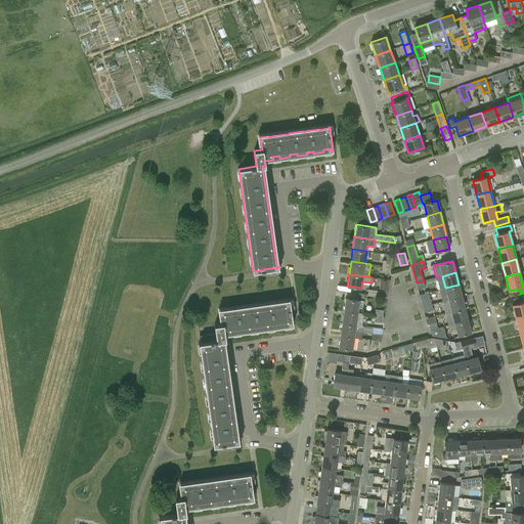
[(441,296),(443,301),(462,297),(459,285),(445,288),(446,294),(441,296)]
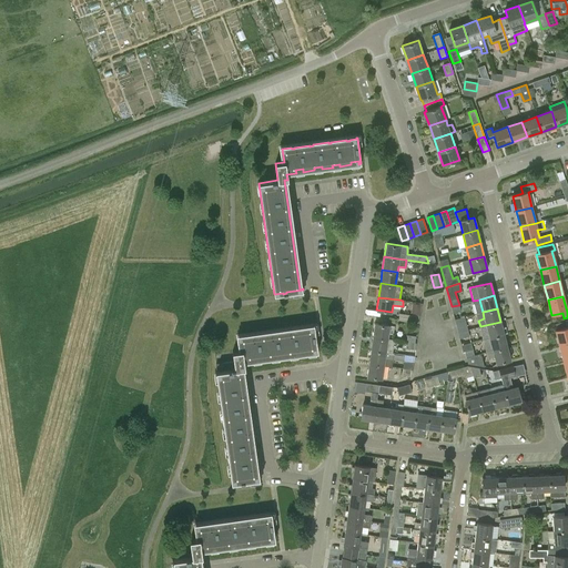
[(399,313),(398,320),(417,323),(418,316),(399,313)]
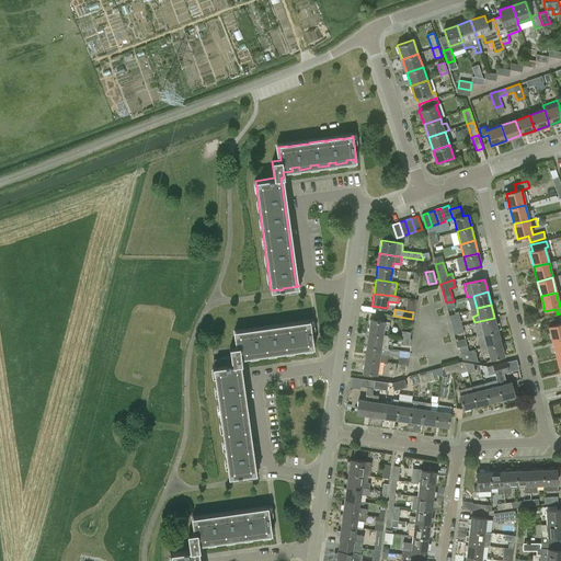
[(454,328),(461,325),(459,313),(451,316),(453,321),(454,328)]
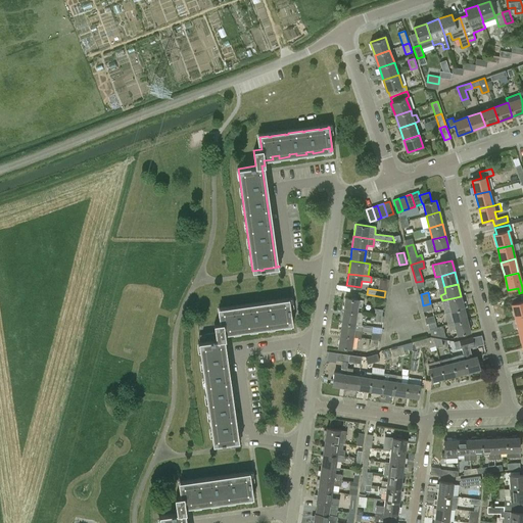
[(515,318),(522,316),(522,295),(520,296),(521,301),(511,304),(515,318)]
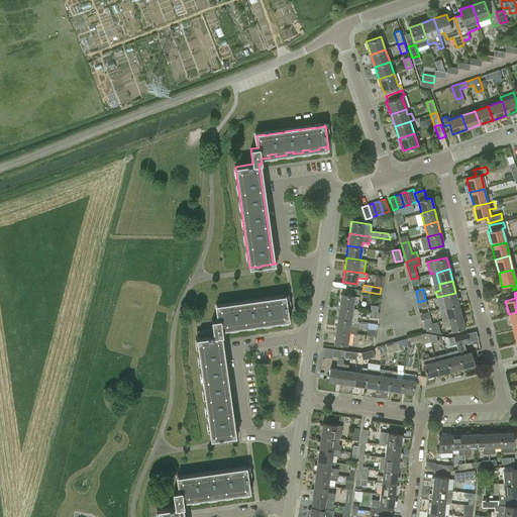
[(437,297),(440,309),(458,304),(455,293),(437,297)]
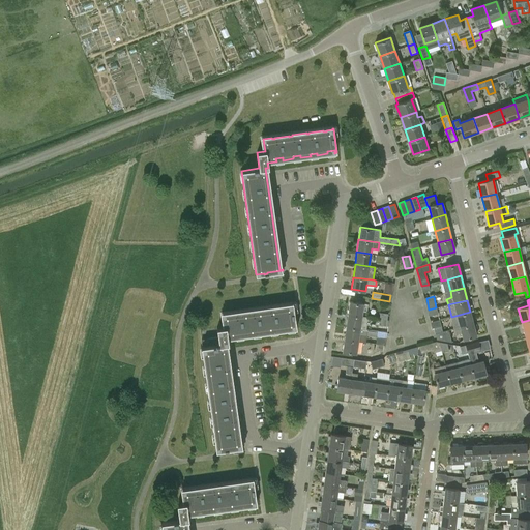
[(348,314),(361,316),(362,312),(366,312),(367,304),(350,301),(348,314)]
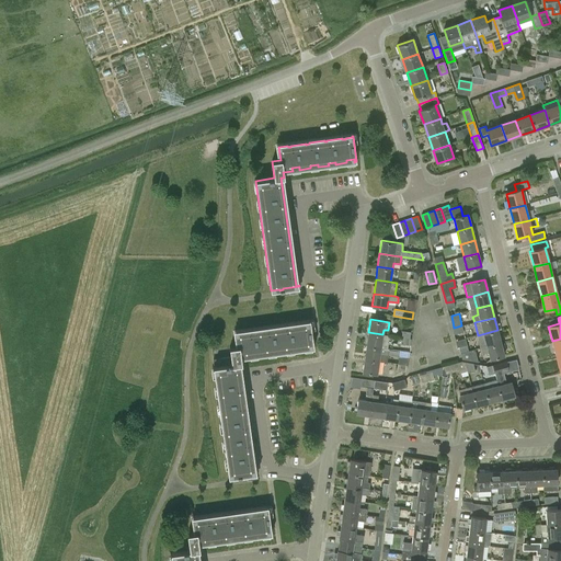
[(238,477),(241,476),(241,474),(258,472),(258,471),(253,472),(238,364),(241,364),(241,358),(250,357),(250,354),(256,354),(258,356),(268,354),(267,352),(275,351),(275,353),(286,352),(286,350),(293,348),(294,351),(305,348),(304,346),(311,345),(311,348),(313,347),(310,322),(309,323),(302,324),(302,325),(300,325),(300,324),(285,327),(285,328),(282,328),(282,327),(266,329),(266,330),(264,331),(263,330),(249,332),(249,333),(245,333),(245,332),(237,333),(238,346),(229,347),(231,357),(213,359),(214,366),(213,367),(228,477),(237,476),(238,477)]
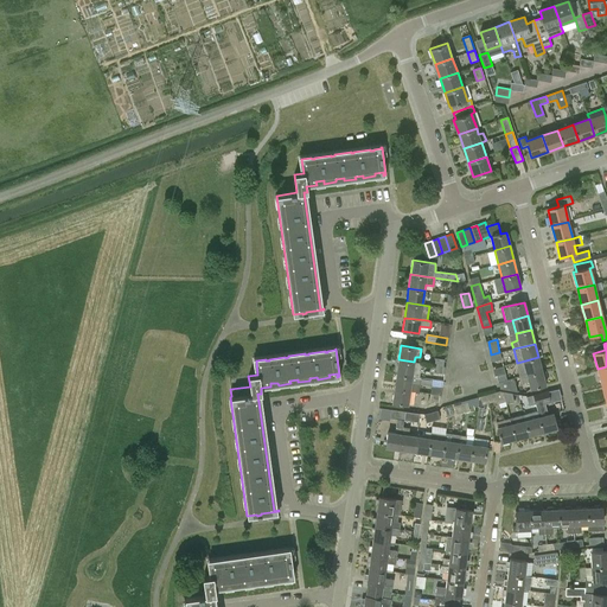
[(517,363),(521,377),(542,371),(538,357),(517,363)]
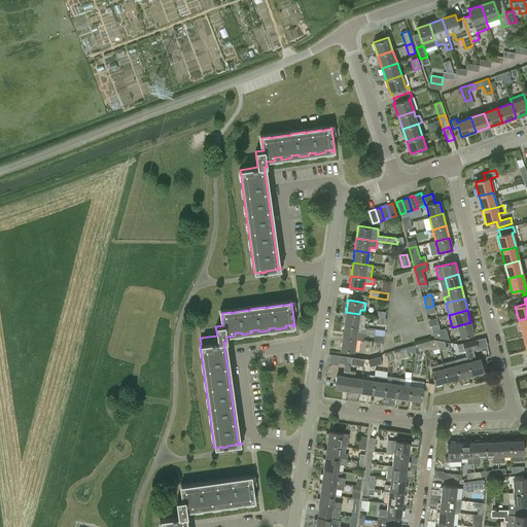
[(346,312),(344,324),(363,327),(365,315),(359,314),(346,312)]
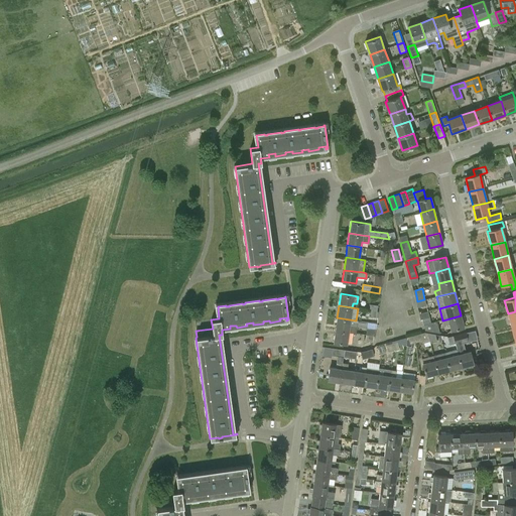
[(430,324),(430,323),(427,311),(419,313),(420,319),(422,319),(423,325),(430,324)]
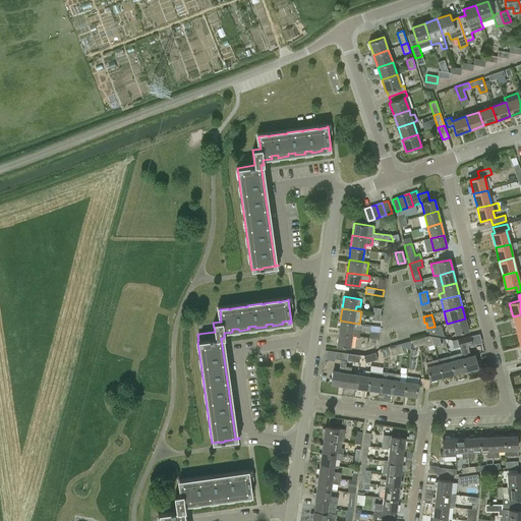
[(468,330),(465,319),(447,324),(448,329),(453,328),(454,334),(468,330)]
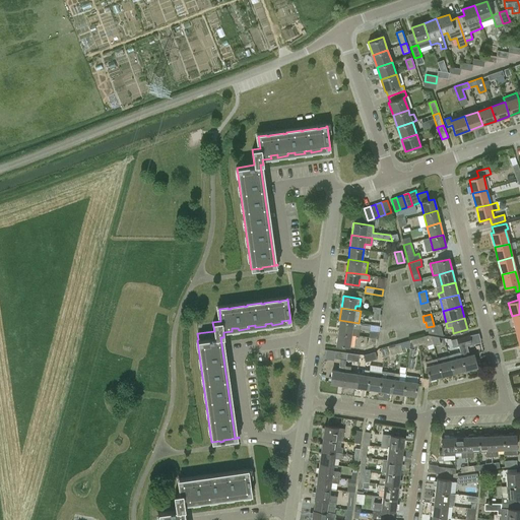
[(339,320),(337,332),(351,334),(358,335),(359,323),(339,320)]
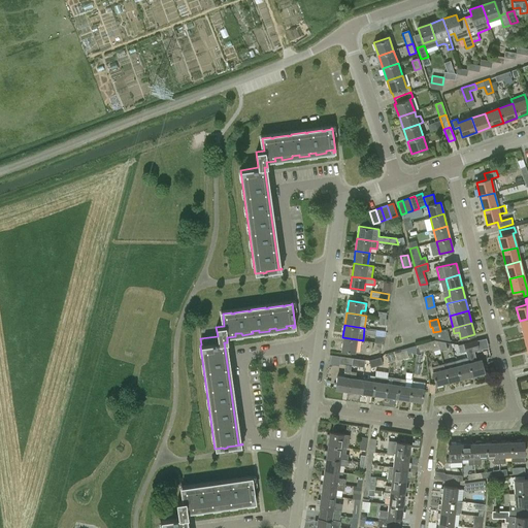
[(440,331),(433,332),(435,338),(450,340),(447,329),(440,330),(440,331)]
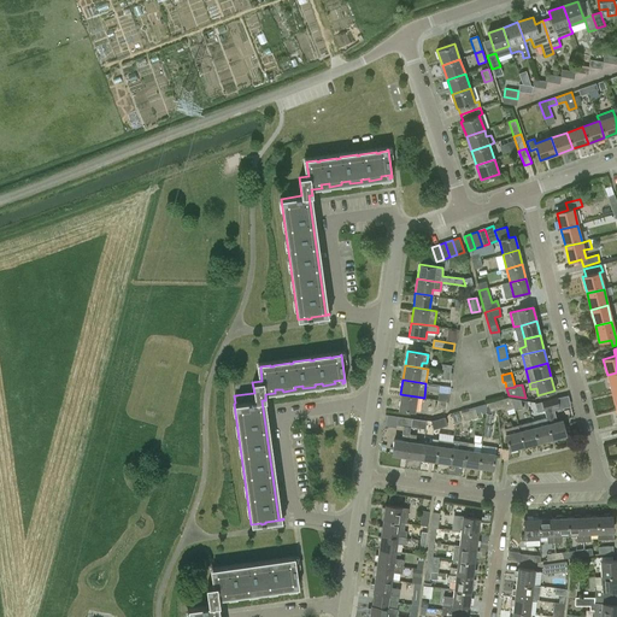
[(415,411),(417,397),(400,394),(398,409),(415,411)]
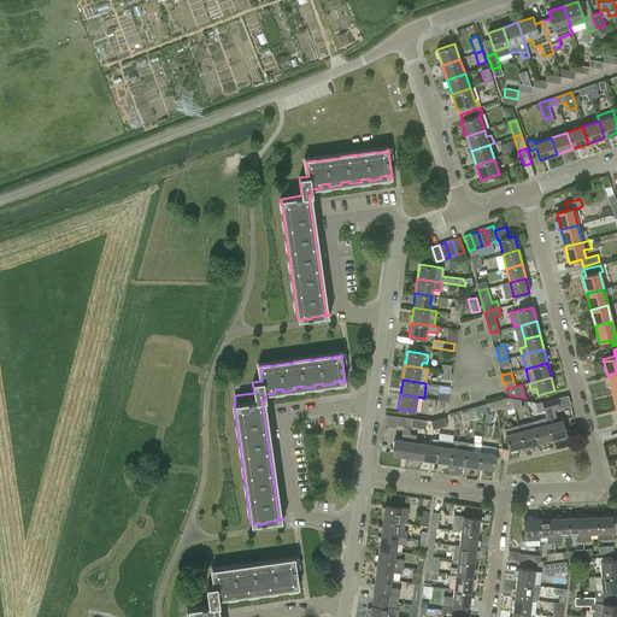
[(541,401),(544,411),(545,418),(551,439),(565,435),(562,421),(558,421),(554,411),(570,406),(568,394),(541,401)]
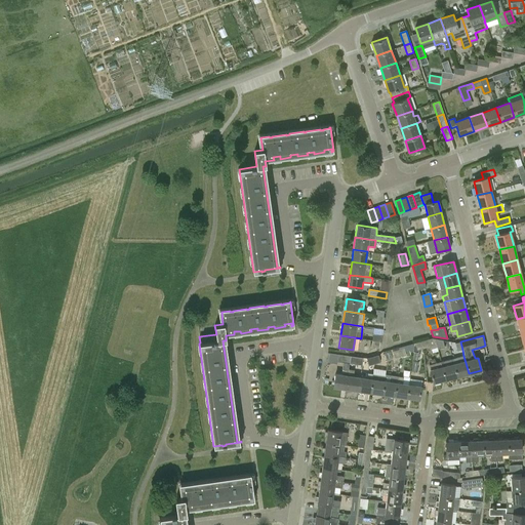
[(433,338),(420,341),(421,349),(430,347),(430,350),(437,348),(435,338),(433,338)]
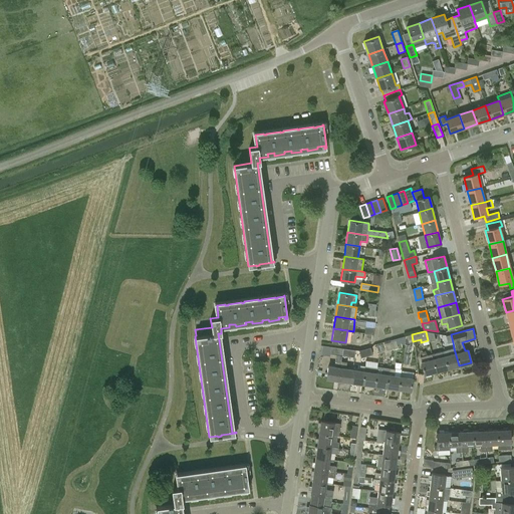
[(426,331),(428,340),(428,342),(436,340),(434,332),(426,331)]
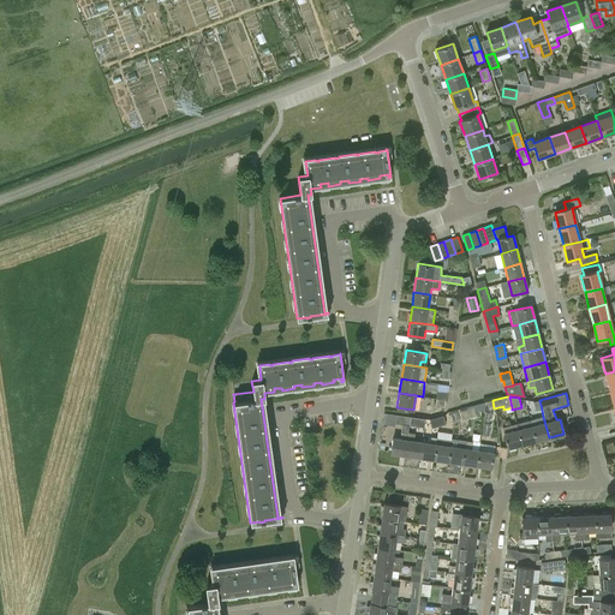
[(485,401),(484,410),(484,412),(485,412),(484,422),(490,423),(491,410),(494,408),(493,400),(485,401)]
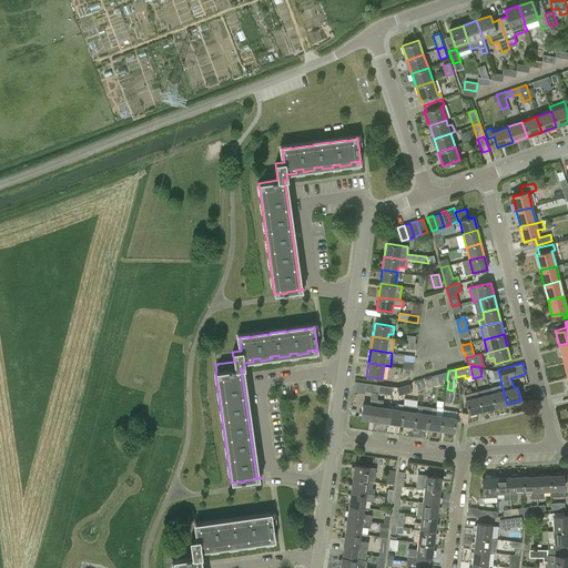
[(447,378),(448,371),(430,376),(433,386),(440,385),(439,381),(447,378)]
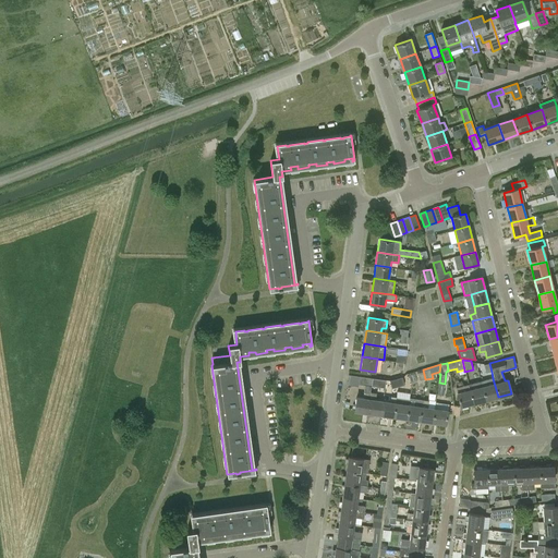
[(349,375),(347,386),(358,387),(359,385),(372,386),(373,378),(349,375)]
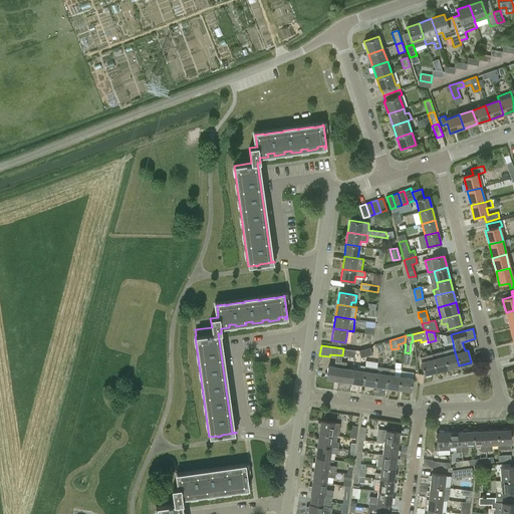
[(454,348),(443,351),(448,368),(459,365),(454,348)]
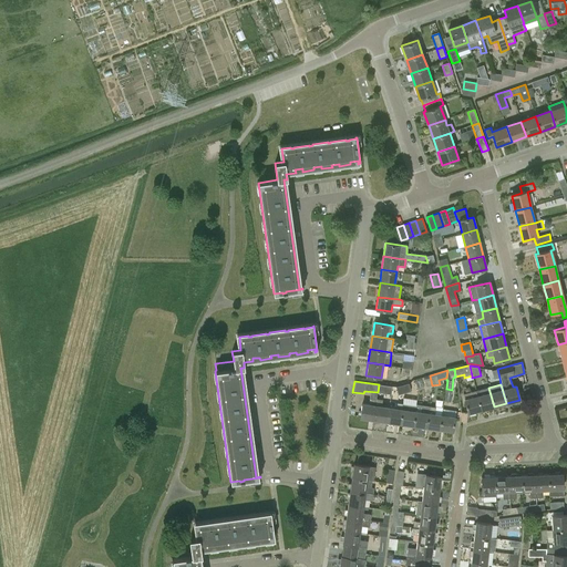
[(488,388),(475,391),(481,410),(494,406),(488,388)]
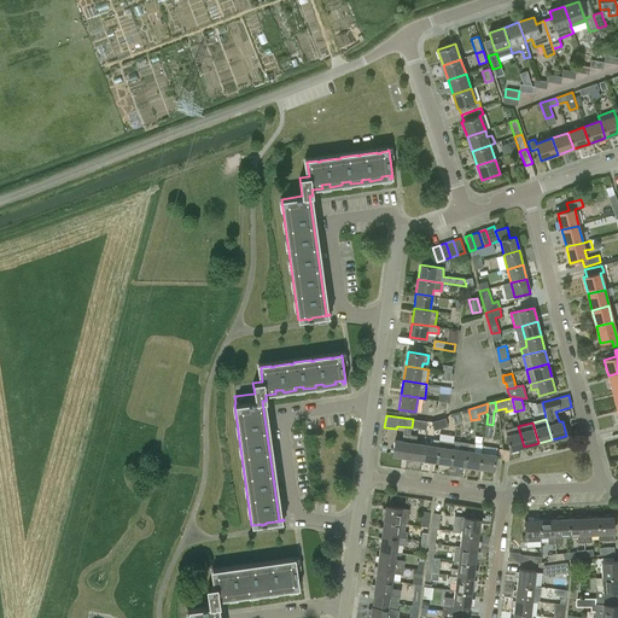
[(509,450),(524,447),(518,426),(503,430),(509,450)]
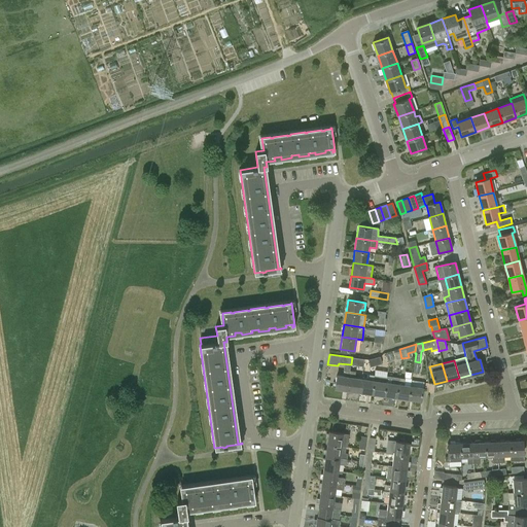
[(335,388),(347,390),(350,371),(345,370),(344,376),(337,375),(335,388)]
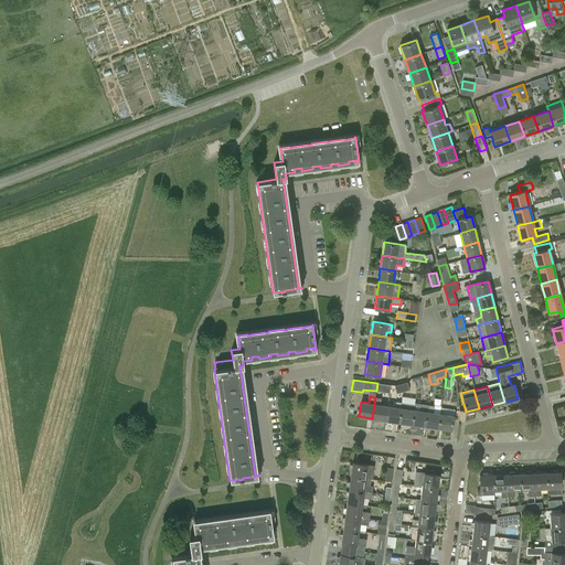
[(381,398),(375,397),(372,418),(385,420),(387,406),(380,405),(381,398)]
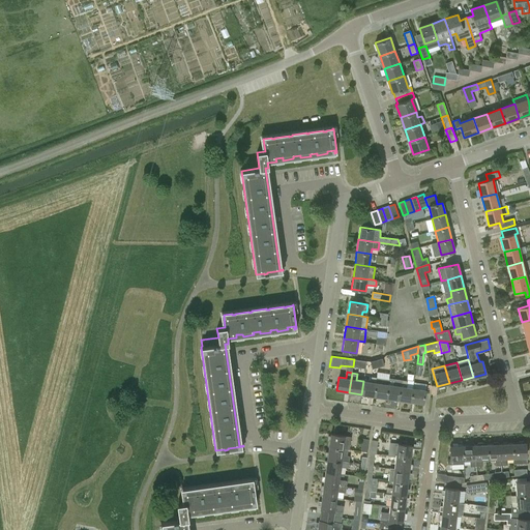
[(371,382),(363,381),(361,394),(374,396),(377,378),(372,377),(371,382)]
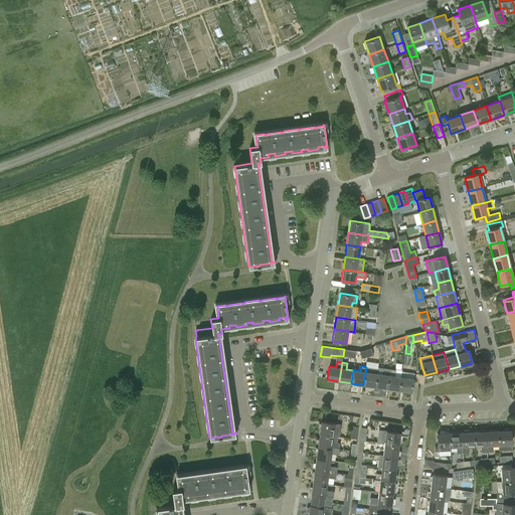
[(378,368),(366,367),(363,385),(375,387),(378,368)]
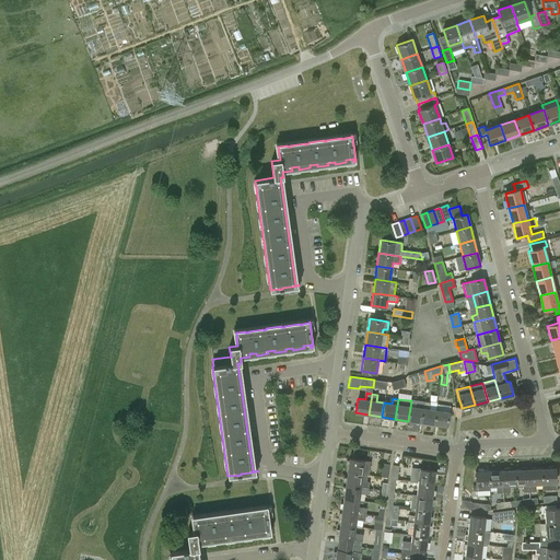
[(411,399),(411,400),(408,421),(420,422),(423,401),(411,399)]
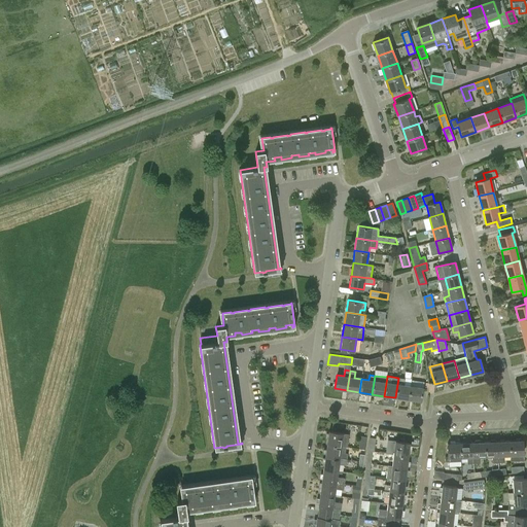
[(405,379),(398,378),(395,397),(408,399),(411,380),(411,379),(405,378),(405,379)]
